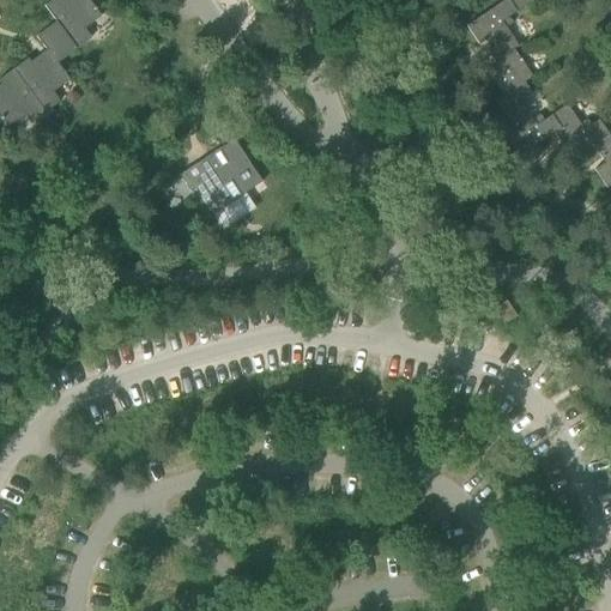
[(50,0),(46,4),(58,19),(78,47),(92,36),(86,26),(102,14),(91,0),(50,0)]
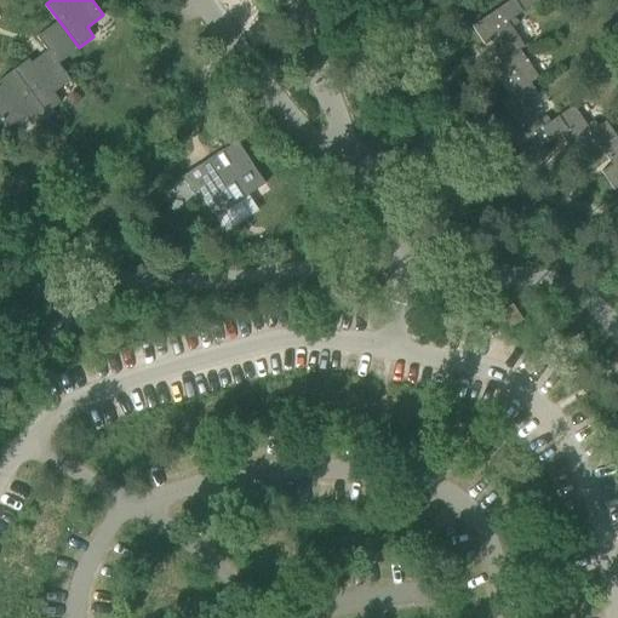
[(496,35),(502,43),(510,56),(521,49),(526,45),(509,19),(522,11),(514,0),(507,0),(473,23),(486,43),(496,35)]
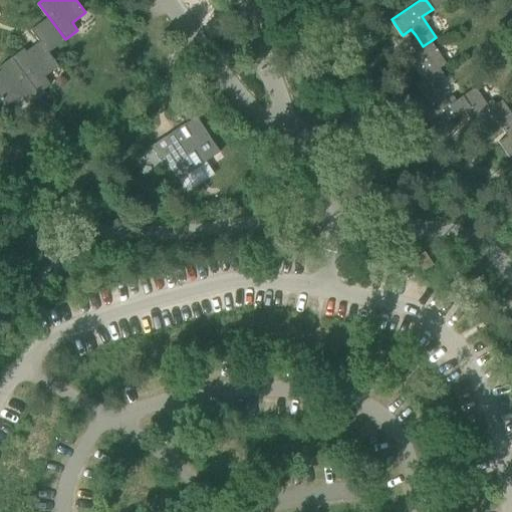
[(426,0),(433,9),(446,0),(426,0)]
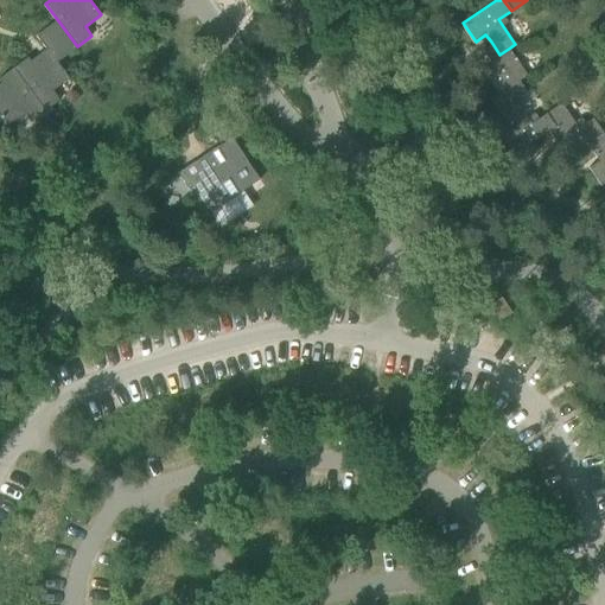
[(30,56),(14,67),(49,113),(53,108),(52,106),(61,99),(55,89),(70,77),(58,61),(77,46),(57,19),(38,34),(50,50),(34,62),(30,56)]
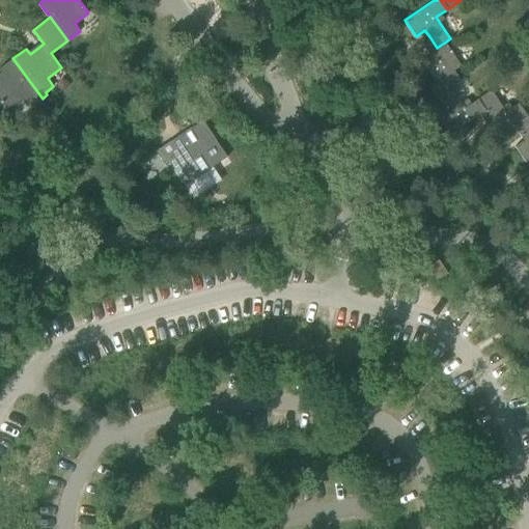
[(430,83),(438,95),(451,86),(461,80),(453,70),(462,64),(446,42),(437,48),(429,36),(423,42),(433,55),(424,60),(437,79),(430,83)]
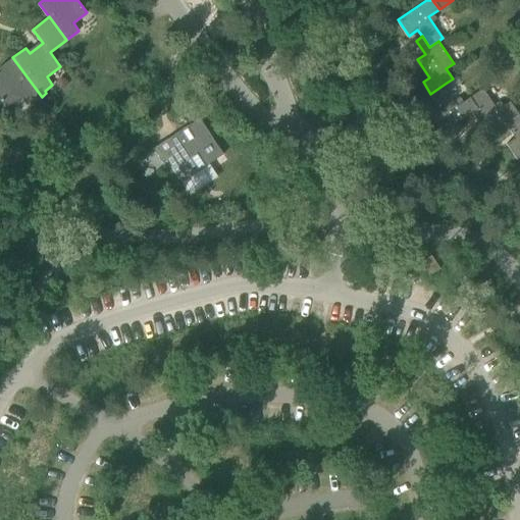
[(0,96),(7,106),(21,96),(27,103),(35,98),(37,100),(42,97),(12,57),(0,66),(4,72),(0,74),(0,96)]
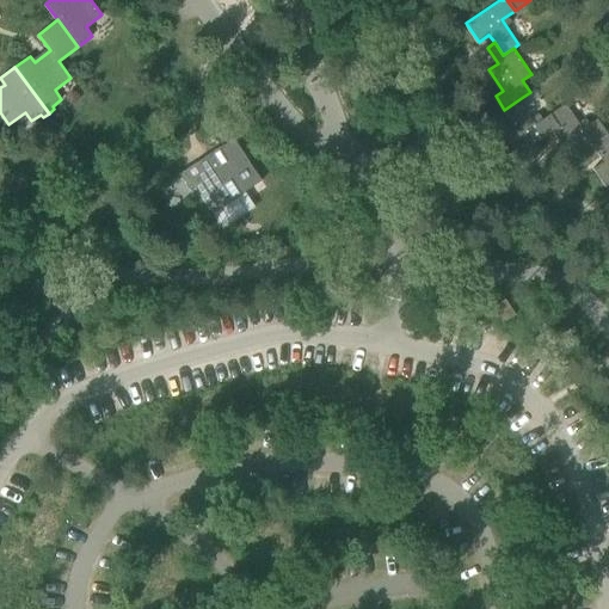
[(520,153),(553,131),(561,124),(553,111),(536,123),(520,99),(504,110),(517,128),(506,135),(520,153)]
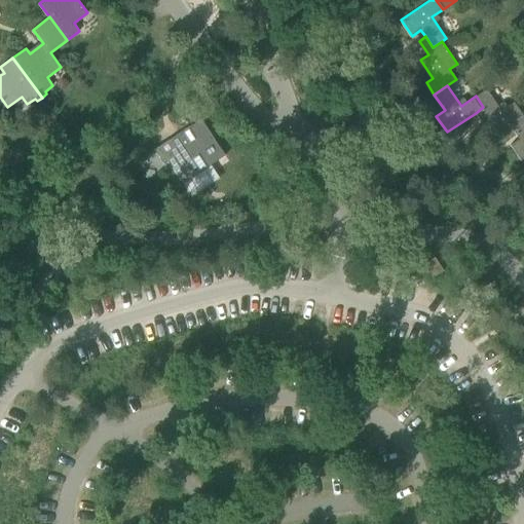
[(485,138),(509,122),(522,113),(515,101),(501,110),(487,88),(476,96),(483,107),(476,113),(483,124),(479,127),(485,138)]
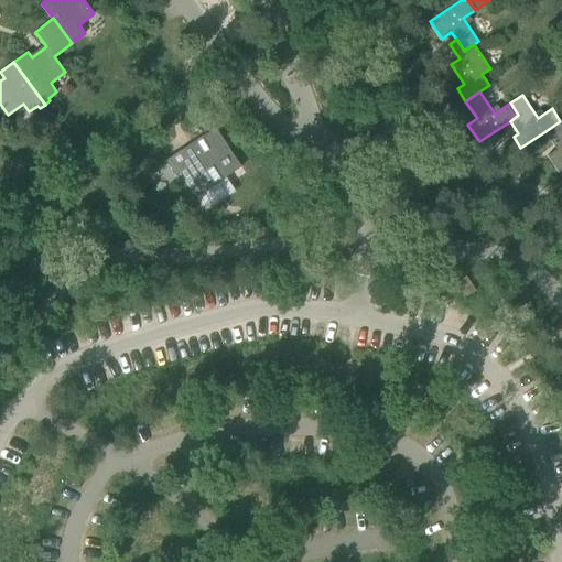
[(559,173),(561,171),(561,123),(560,121),(546,131),(557,150),(548,155),(559,173)]
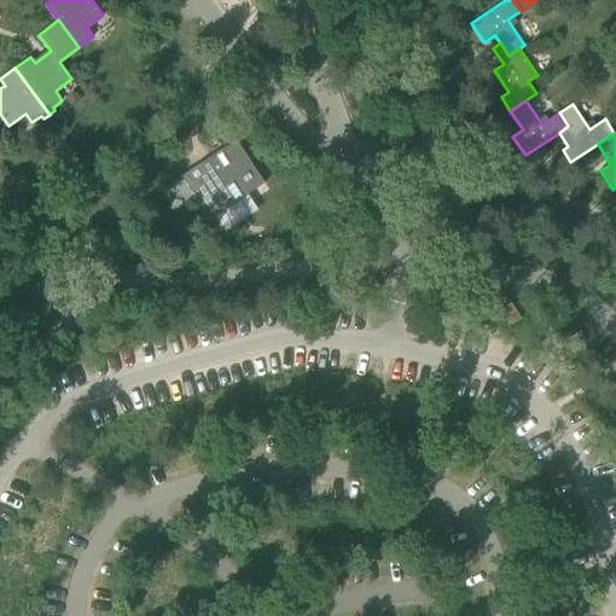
[(247,193),(266,181),(237,138),(186,172),(214,216),(232,204),(226,196),(242,185),(247,193)]
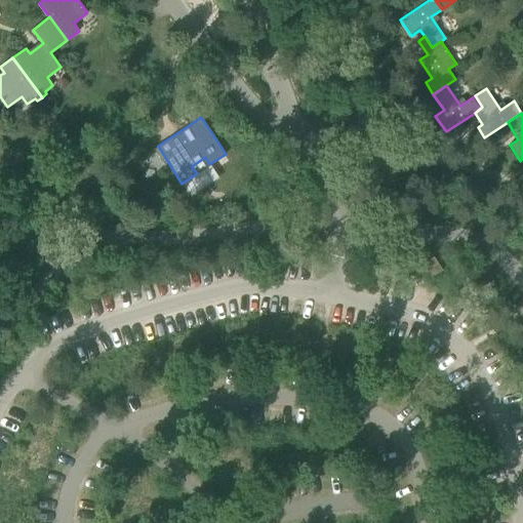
[(424,263),(433,276),(443,269),(435,255),(424,263)]
